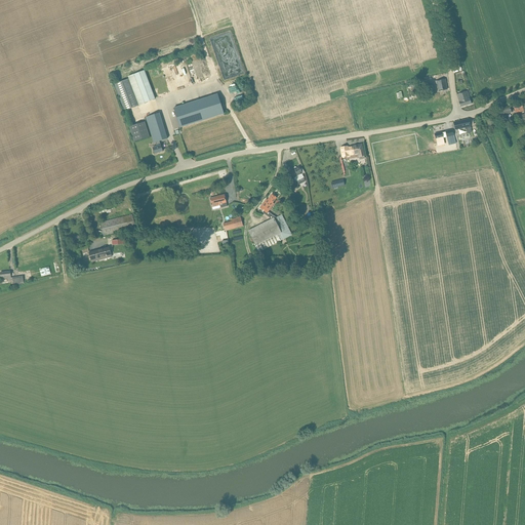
[(193,61),(199,76),(203,74),(197,59),(193,61)]
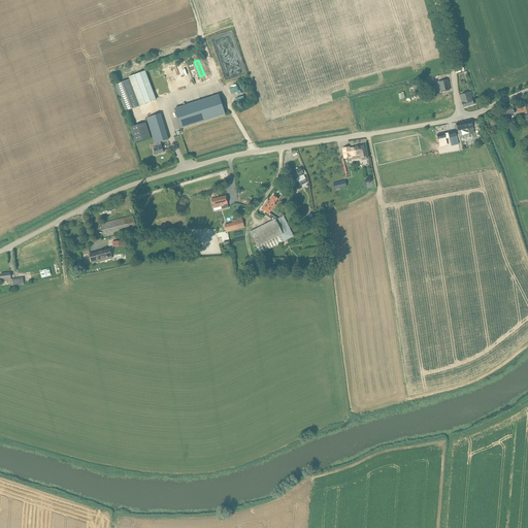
[(134,75),(145,104),(156,100),(145,71),(134,75)]
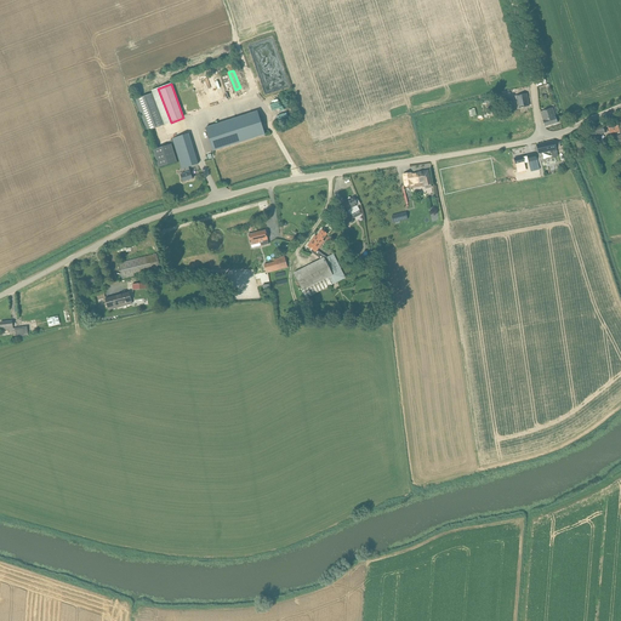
[(197,91),(200,102),(206,101),(205,97),(212,95),(210,87),(197,91)]
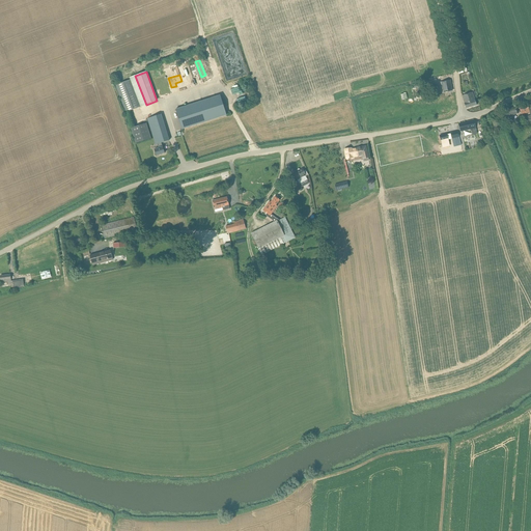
[(131,80),(115,85),(126,112),(141,107),(131,80)]
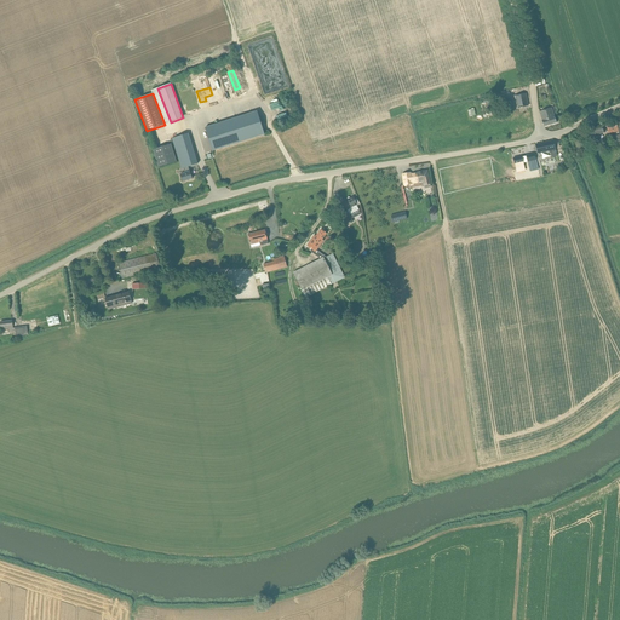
[(526,95),(516,96),(514,97),(514,99),(516,99),(518,108),(528,105),(526,95)]
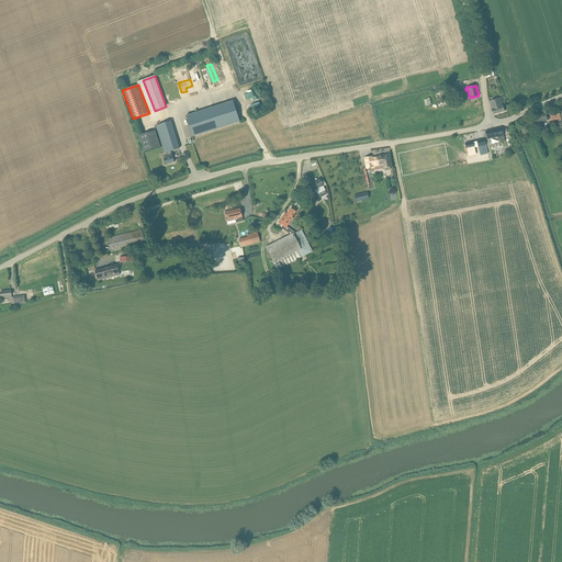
[(453,89),(441,91),(442,98),(448,97),(447,94),(450,93),(451,94),(460,92),(459,88),(453,89)]
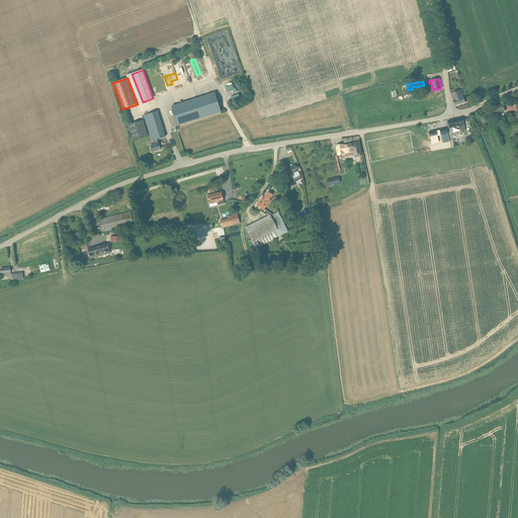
[(454,105),(465,102),(463,98),(460,90),(451,94),(453,101),(454,105)]
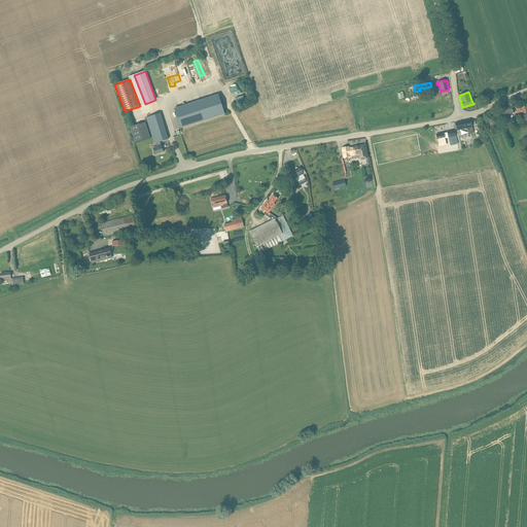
[(217,94),(175,108),(182,129),(224,114),(217,94)]
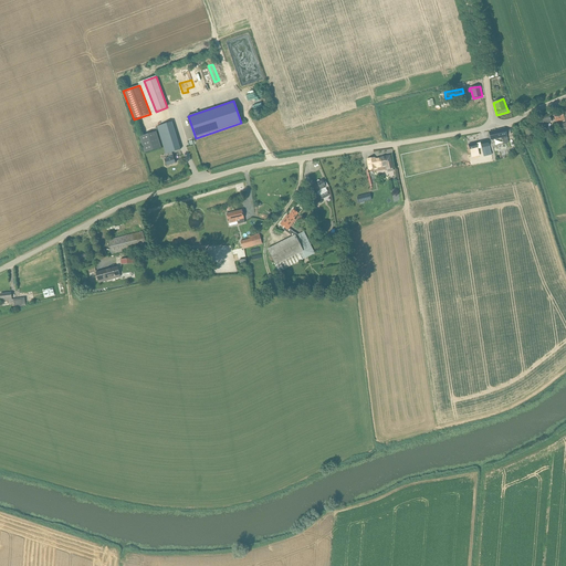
[(554,115),(555,121),(556,122),(565,119),(563,112),(554,115)]
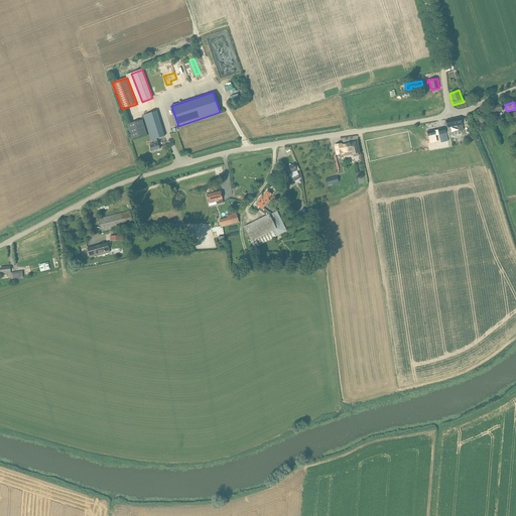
[(491,107),(493,112),(493,114),(495,114),(496,117),(500,116),(499,112),(503,111),(501,104),(491,107)]
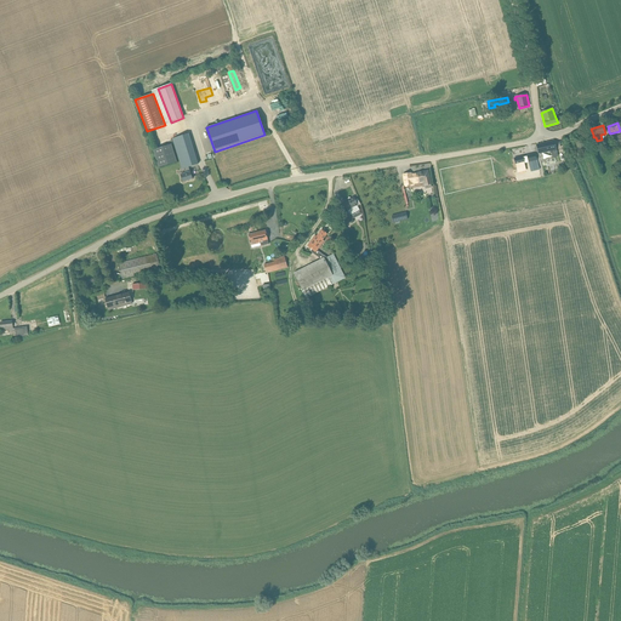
[(188,134),(174,138),(183,169),(184,169),(186,174),(181,175),(183,182),(193,180),(189,167),(198,164),(188,134)]
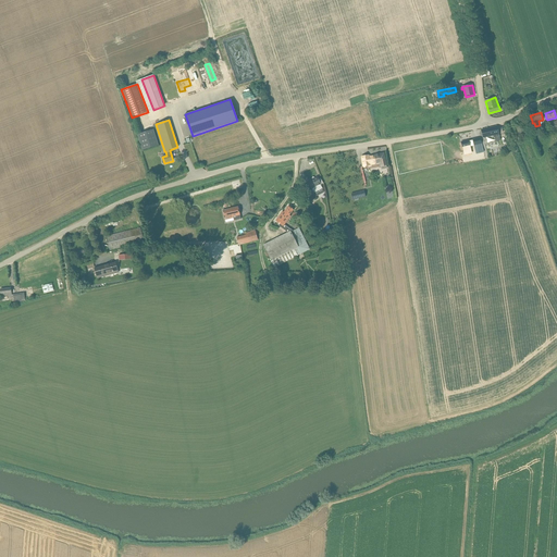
[(491,128),(489,130),(489,128),(482,130),(482,132),(481,132),(480,133),(481,136),(482,136),(483,136),(483,137),(493,135),(494,137),(499,136),(498,132),(497,126),(491,128)]
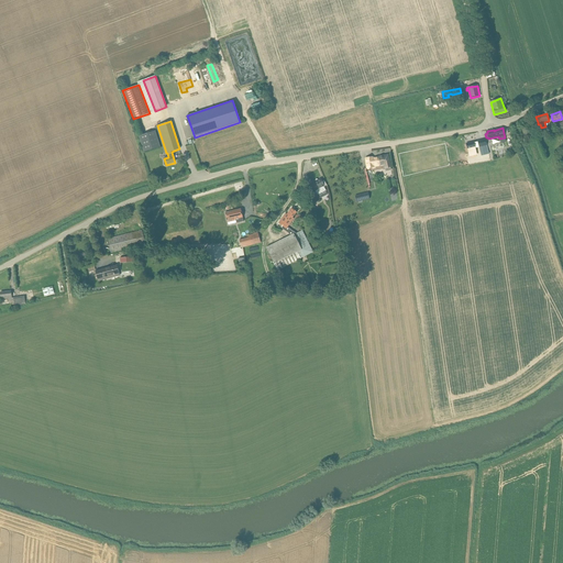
[(155,131),(139,135),(144,152),(159,146),(155,131)]
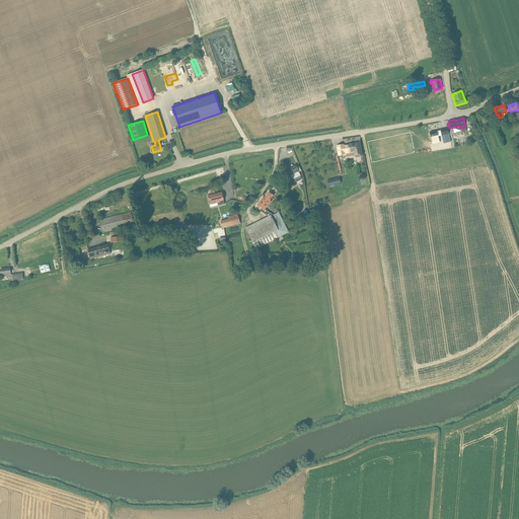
[(447,128),(430,133),(431,138),(442,135),(444,144),(451,142),(447,128)]
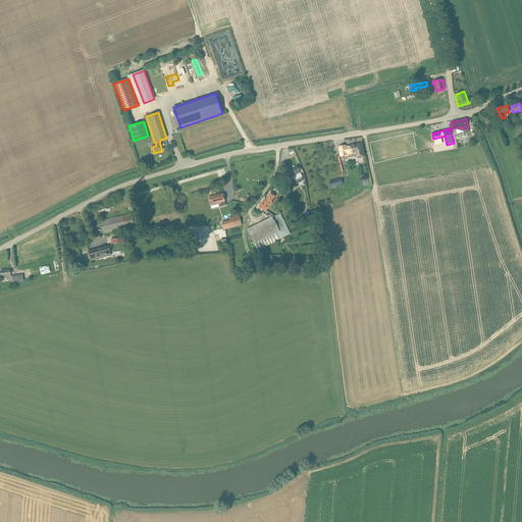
[(338,147),(340,152),(341,156),(347,155),(347,154),(353,153),(356,152),(357,156),(358,158),(362,157),(362,155),(361,149),(360,144),(352,146),(346,147),(346,146),(338,147)]
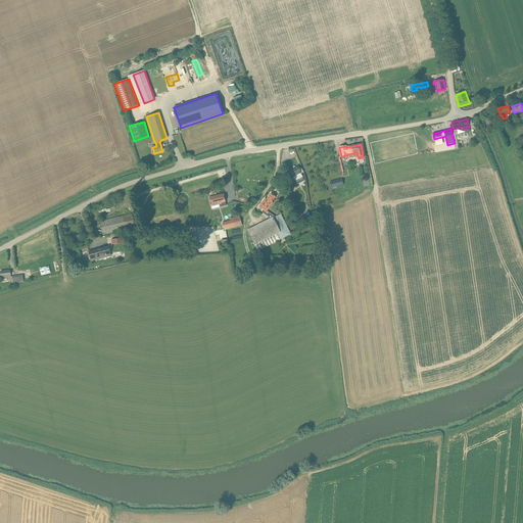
[(296,158),(286,161),(288,168),(298,164),(296,158)]
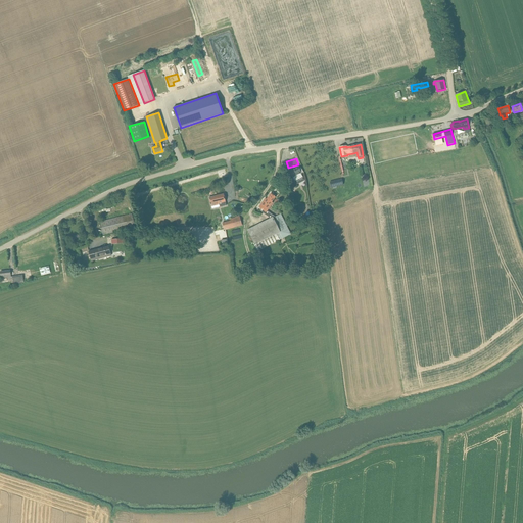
[(302,177),(300,173),(303,172),(301,168),(299,169),(297,167),(289,171),(293,178),(293,179),(292,178),(290,179),(290,180),(294,189),(298,187),(295,181),(302,177)]
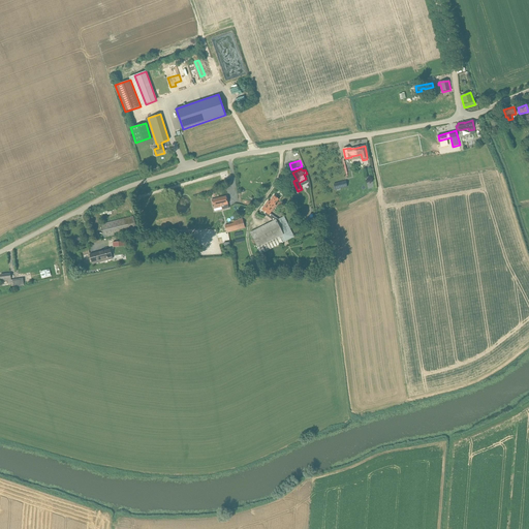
[(346,181),(334,184),(335,190),(342,189),(342,188),(347,187),(346,181)]
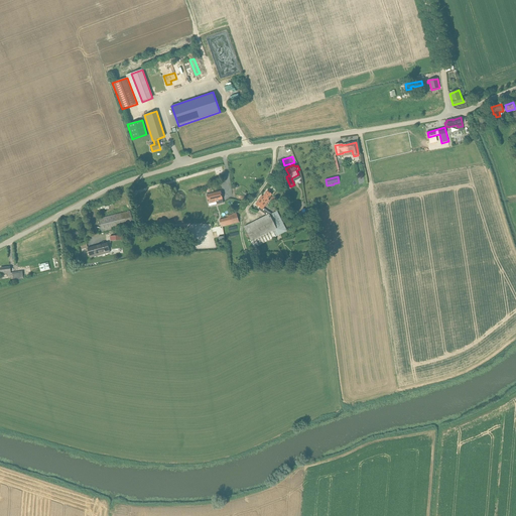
[(263,208),(269,201),(268,200),(272,195),(267,190),(263,197),(262,196),(255,205),(258,207),(256,208),(265,214),(266,216),(244,227),(254,248),(276,237),(286,232),(277,211),(272,215),(263,208)]
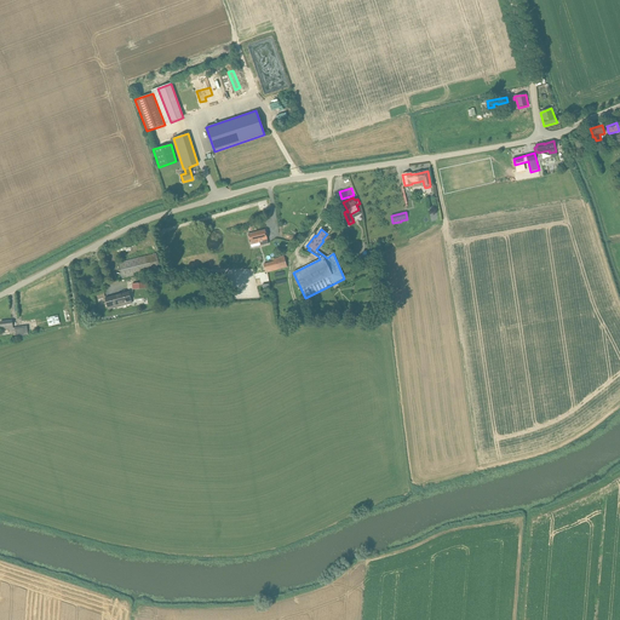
[(260,246),(269,244),(265,230),(248,234),(251,245),(259,242),(260,246)]
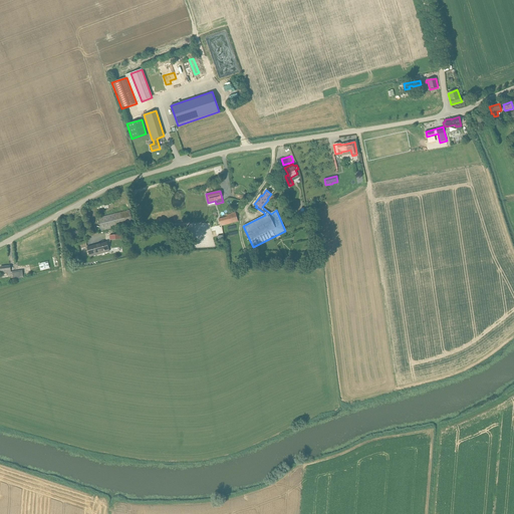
[(98,218),(102,231),(131,224),(127,211),(98,218)]
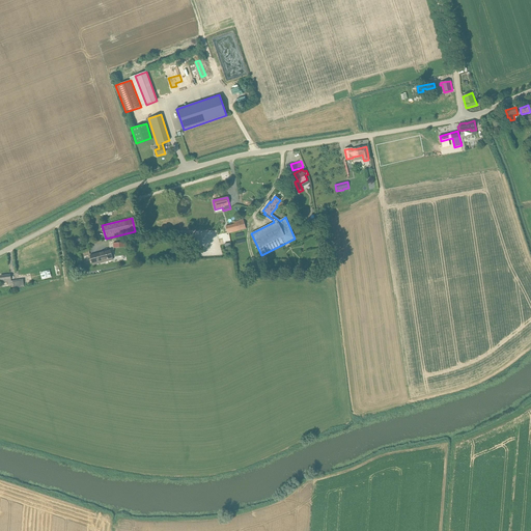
[(229,233),(241,230),(246,229),(244,220),(234,223),(235,224),(226,227),(227,233),(229,232),(229,233)]
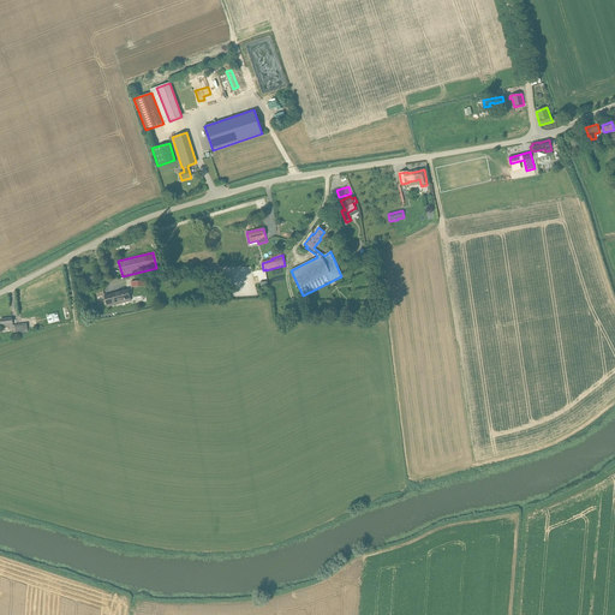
[(268,287),(266,270),(252,273),(255,282),(258,281),(260,284),(261,284),(262,288),(268,287)]
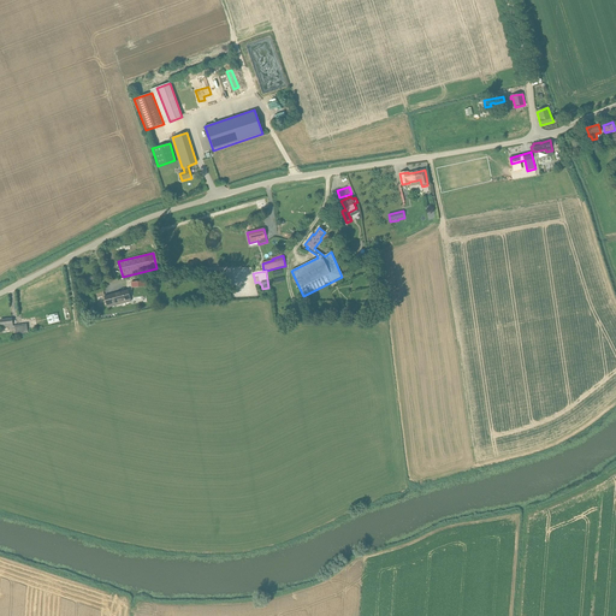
[(131,302),(130,296),(128,290),(105,296),(107,306),(116,303),(117,306),(131,302)]
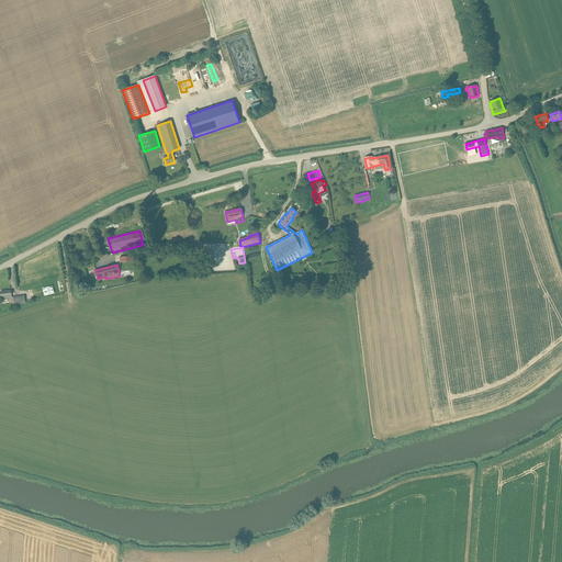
[(1,300),(2,300),(2,301),(4,301),(4,299),(9,298),(9,301),(12,301),(11,291),(1,292),(1,300)]
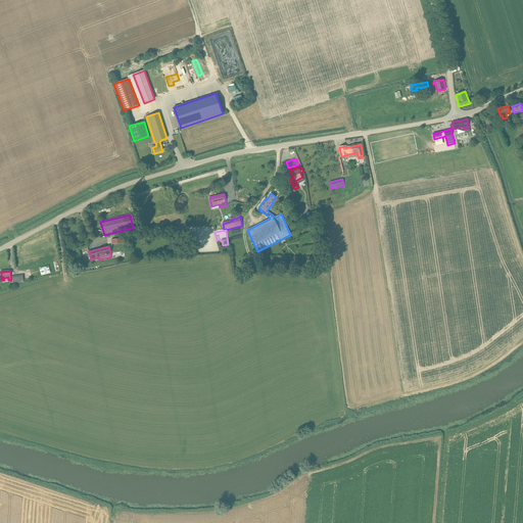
[(22,276),(21,276),(12,277),(13,286),(16,286),(16,284),(24,283),(22,276)]
